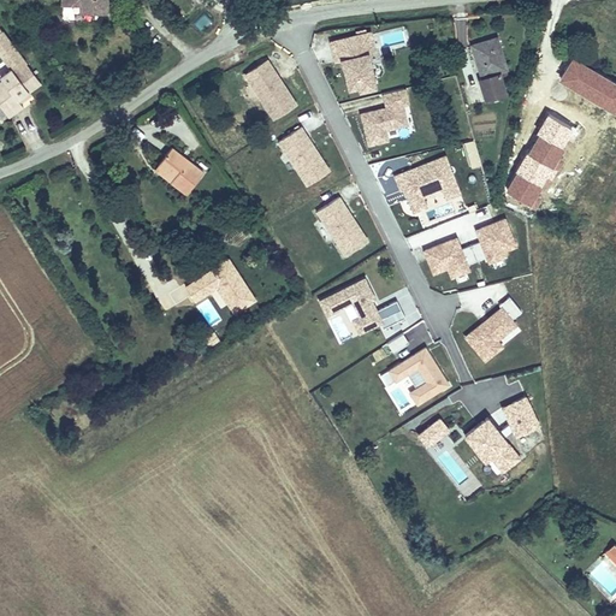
[(54,0),(54,9),(77,10),(76,17),(105,18),(106,0),(54,0)]
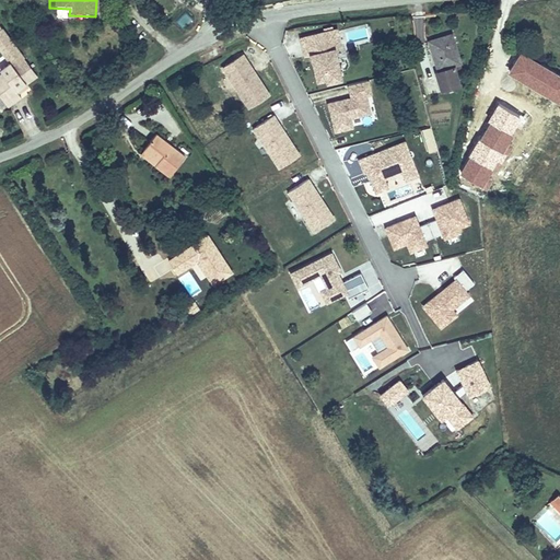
[(429,70),(435,90),(459,82),(453,62),(458,60),(446,25),(420,35),(432,69),(429,70)]
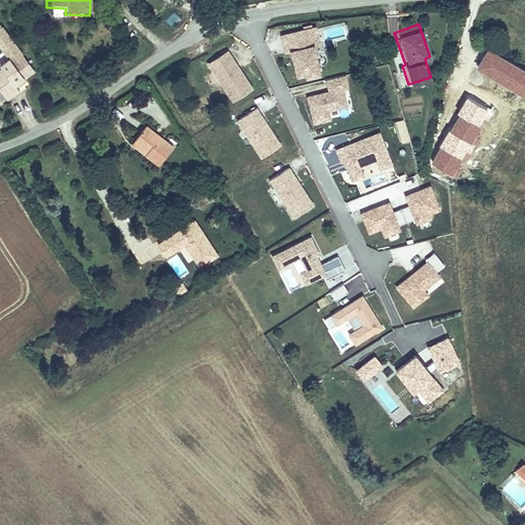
[(319,73),(312,45),(318,44),(314,28),(281,36),(286,52),(288,52),(291,51),(293,58),(297,75),(306,73),(307,76),(319,73)]
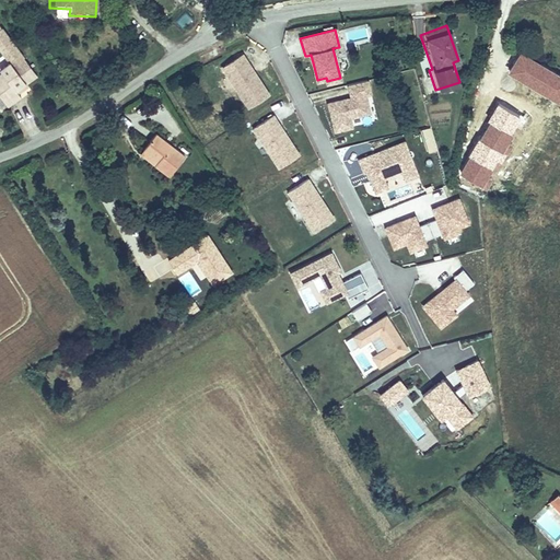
[(270,95),(243,55),(223,68),(249,108),(270,95)]
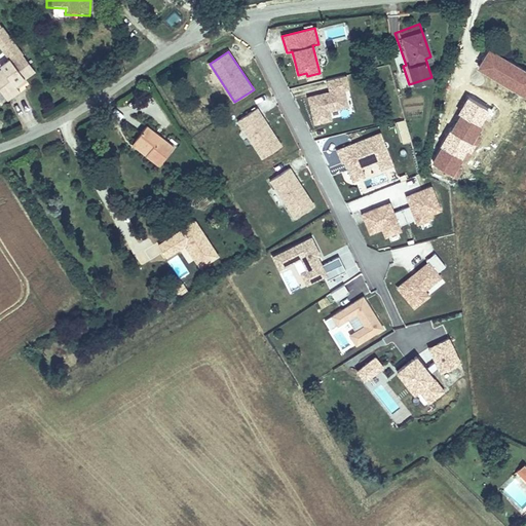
[(0,104),(0,105),(16,91),(12,87),(9,82),(16,76),(26,69),(14,57),(5,64),(2,60),(0,61),(0,104)]
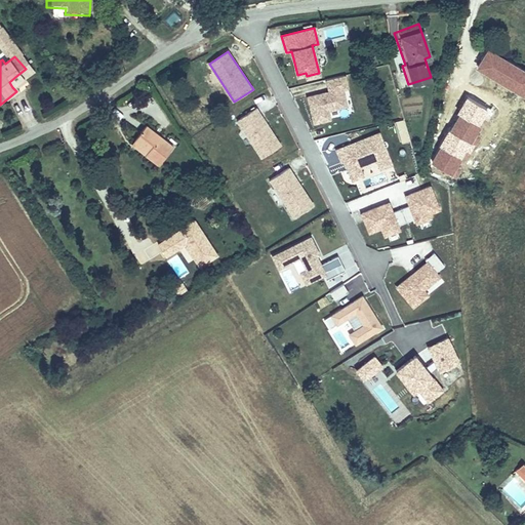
[(475,62),(467,82),(513,99),(521,78),(475,62)]
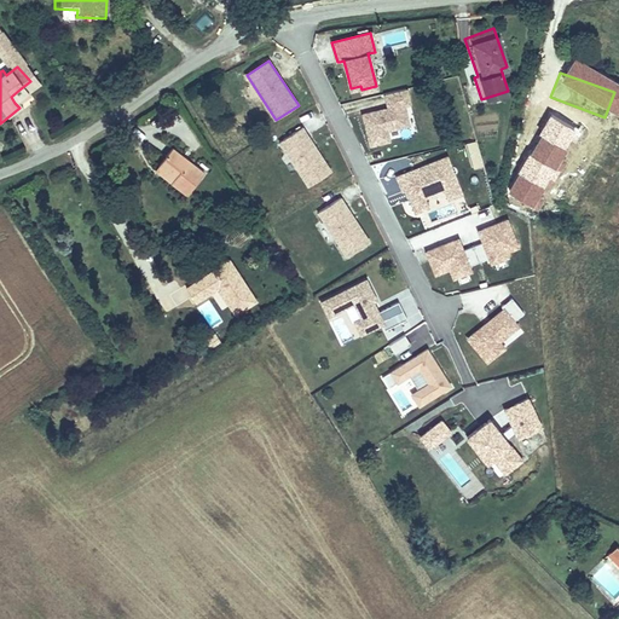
[(389,128),(411,123),(406,103),(411,102),(408,86),(386,92),(389,106),(363,113),(371,144),(392,139),(389,128)]
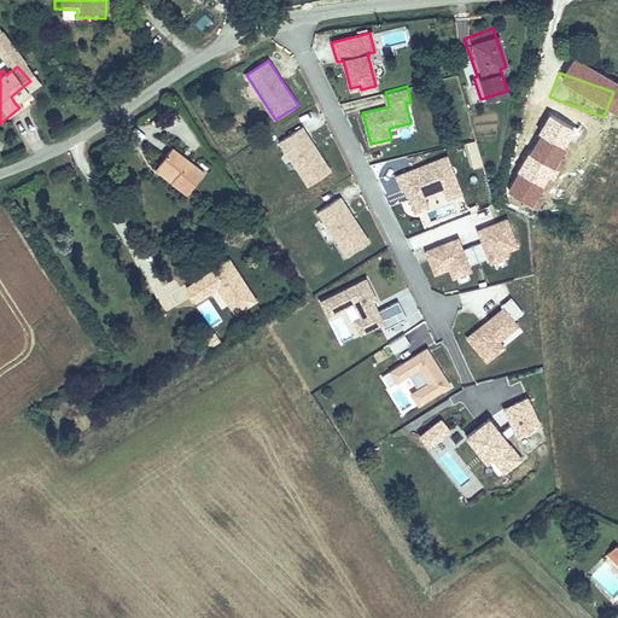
[(19,89),(11,97),(15,103),(24,95),(19,89)]
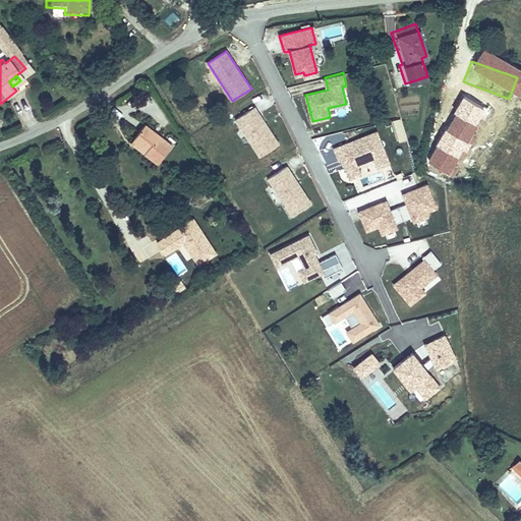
[(281,143),(256,106),(234,118),(262,158),(281,143)]
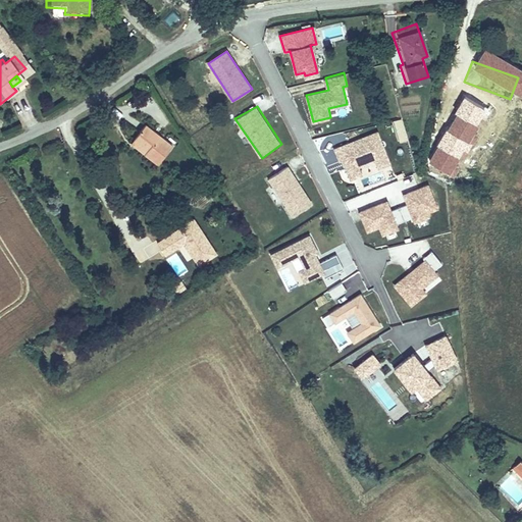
[(401,116),(394,118),(401,143),(408,141),(401,116)]
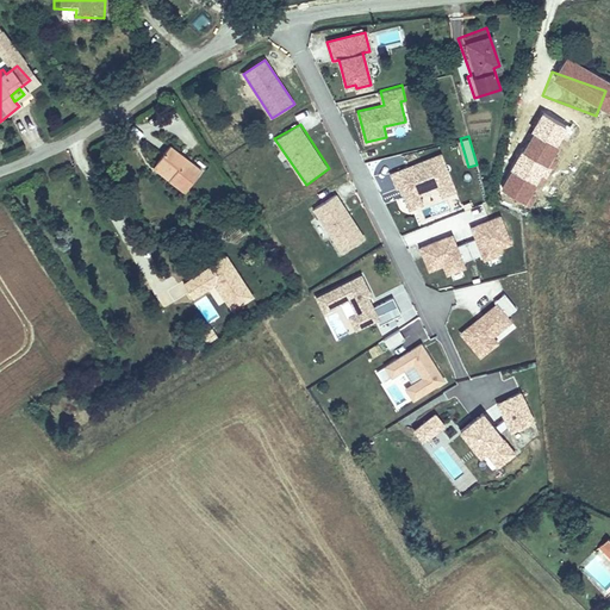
[(166,143),(149,167),(182,190),(199,166),(166,143)]
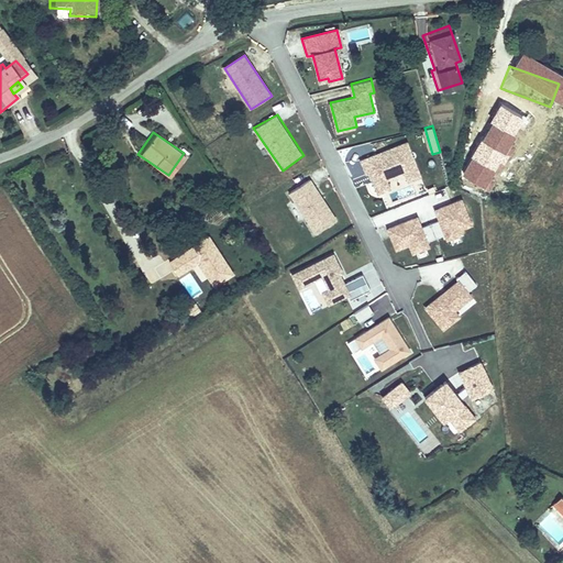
[(409,141),(360,158),(365,175),(370,174),(377,194),(394,189),(389,180),(405,174),(410,181),(422,176),(409,141)]
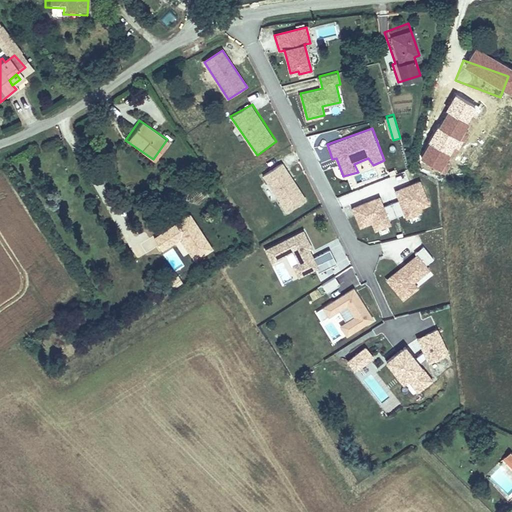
[(447,140),(420,133),(413,161),(440,167),(447,140)]
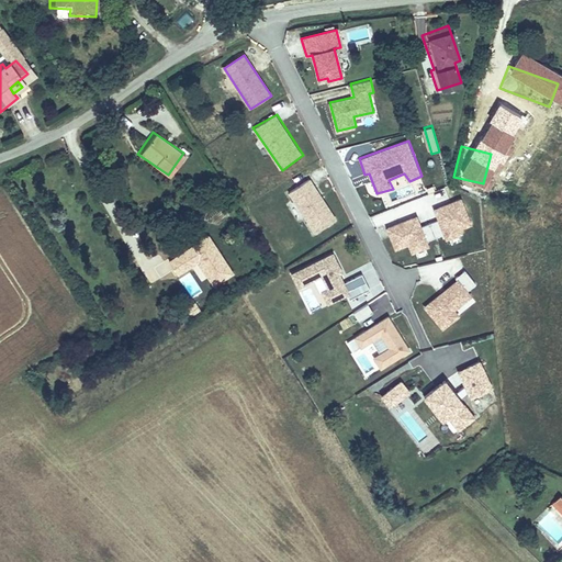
[(337,218),(311,179),(288,192),(314,233),(337,218)]
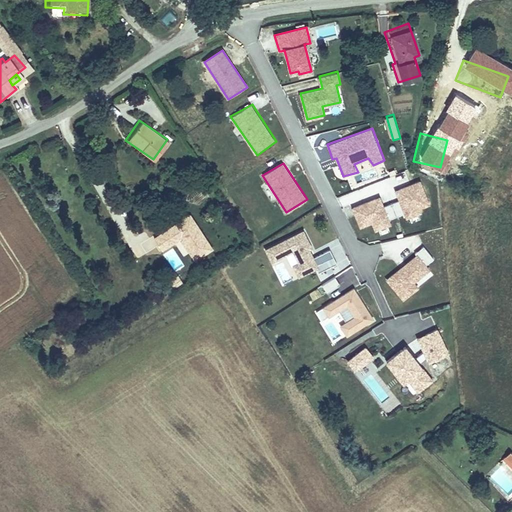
[(421,180),(394,189),(405,219),(422,213),(421,208),(431,203),(421,180)]
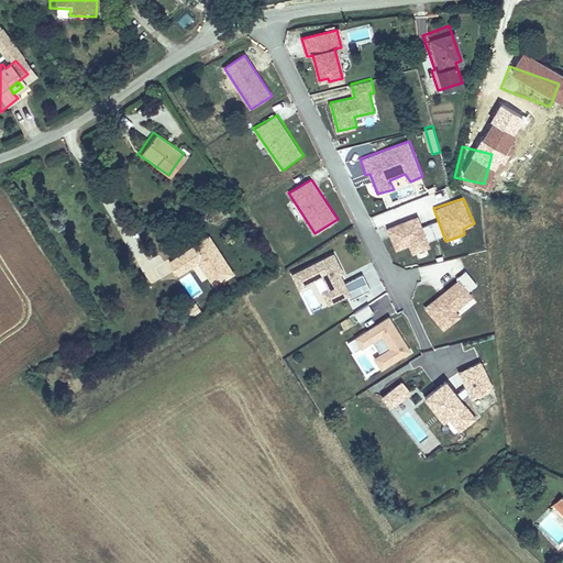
[(431,247),(418,216),(388,227),(395,251),(409,245),(412,255),(431,247)]
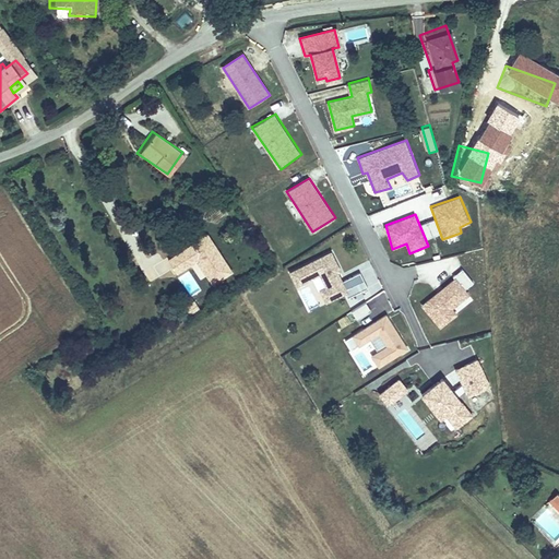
[(421,224),(425,238),(431,236),(428,223),(421,224)]
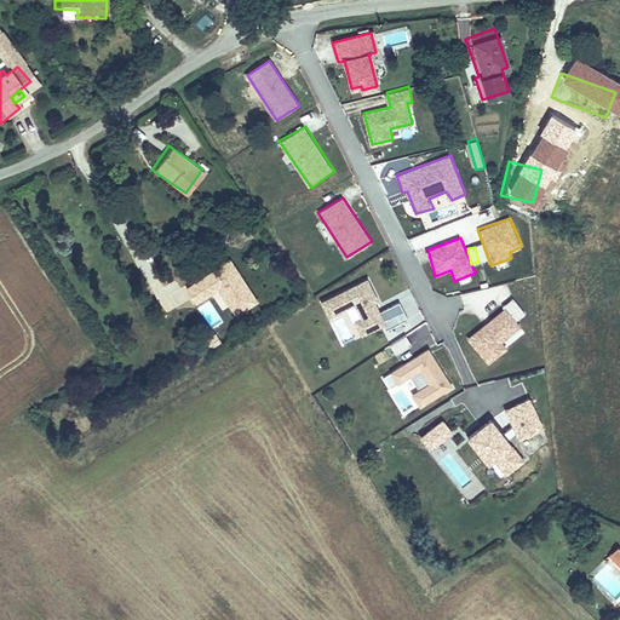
[(380,299),(368,277),(321,300),(333,323),(346,317),(356,338),(386,325),(388,328),(408,319),(402,300),(380,310),(377,302),(380,299)]
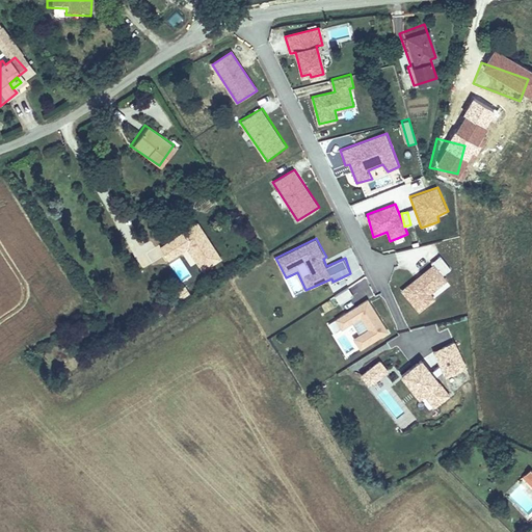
[(452,268),(442,257),(432,262),(433,263),(400,290),(418,312),(436,299),(431,294),(448,281),(445,274),(452,268)]
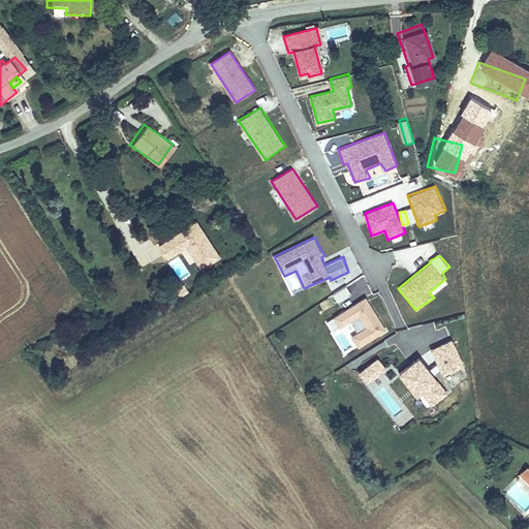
[(337,302),(351,296),(347,286),(333,292),(337,302)]
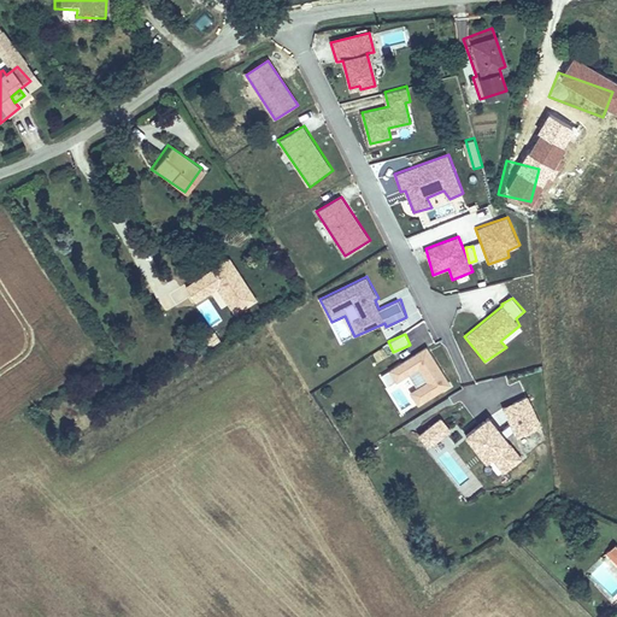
[(427,346),(389,369),(398,383),(419,370),(427,381),(409,391),(418,406),(452,386),(427,346)]
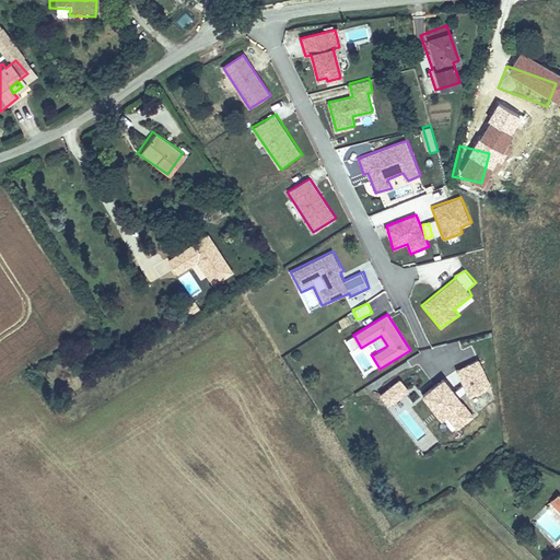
[(491,381),(479,354),(458,363),(464,377),(454,385),(444,373),(423,389),(432,400),(440,395),(450,407),(447,409),(458,422),(474,410),(459,392),(467,385),(469,389),(491,381)]
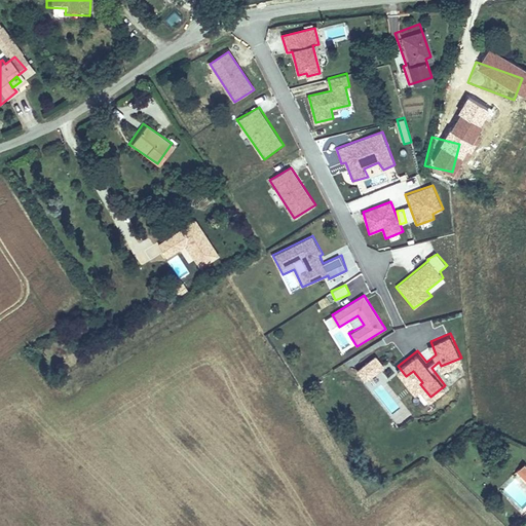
[(367,376),(384,362),(376,352),(359,367),(367,376)]
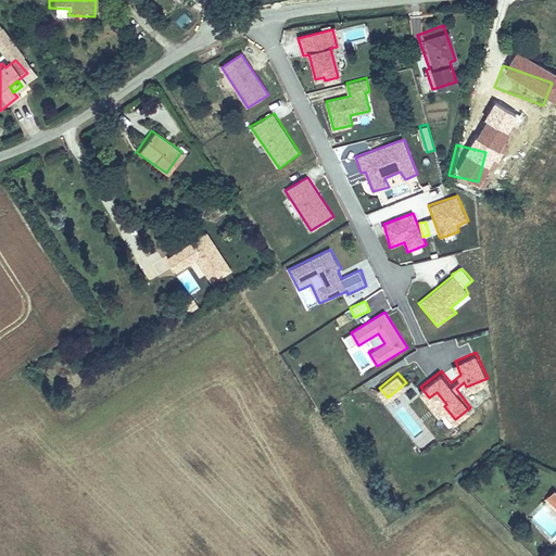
[(446,404),(437,392),(429,397),(440,409),(446,404)]
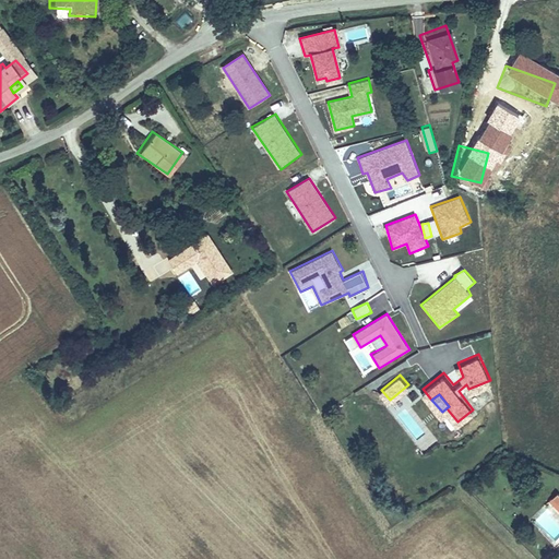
[(558,491),(556,488),(547,497),(558,509),(558,491)]
